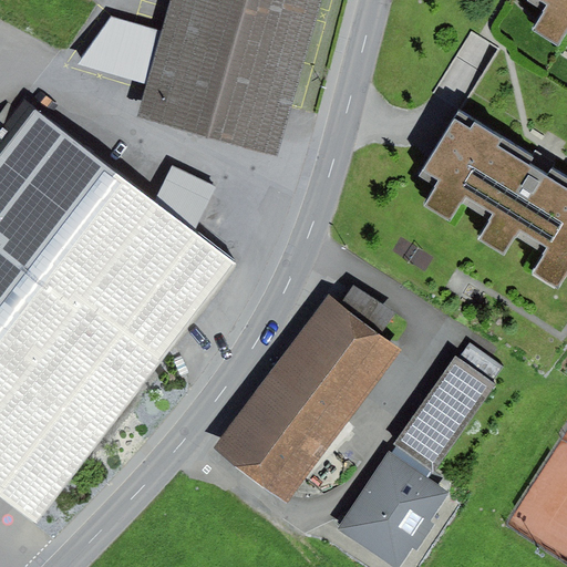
[(320,0),(172,0),(163,32),(148,85),(140,116),(277,154),(320,0)]
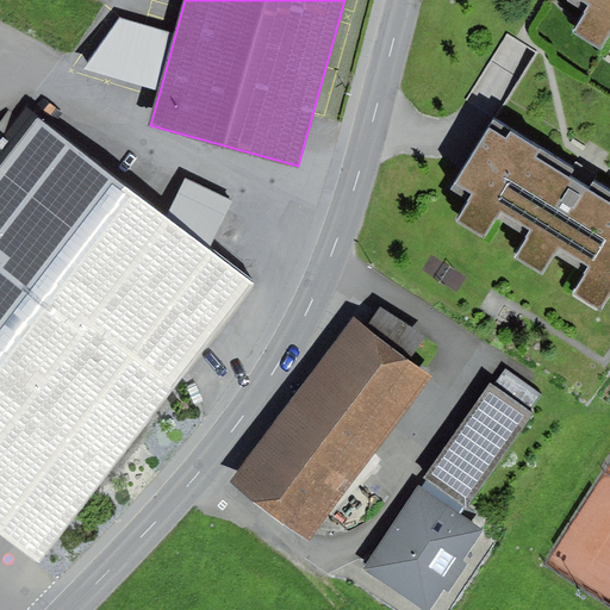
[(609,0),(570,0),(568,2),(587,14),(574,35),(601,51),(609,36),(609,0)]
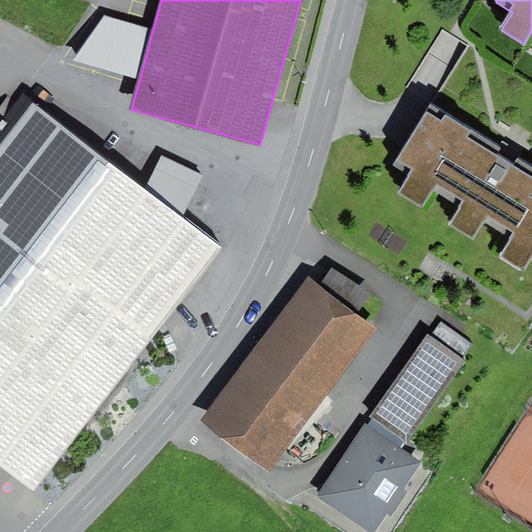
[(139,80),(153,30),(105,17),(73,61),(139,80)]
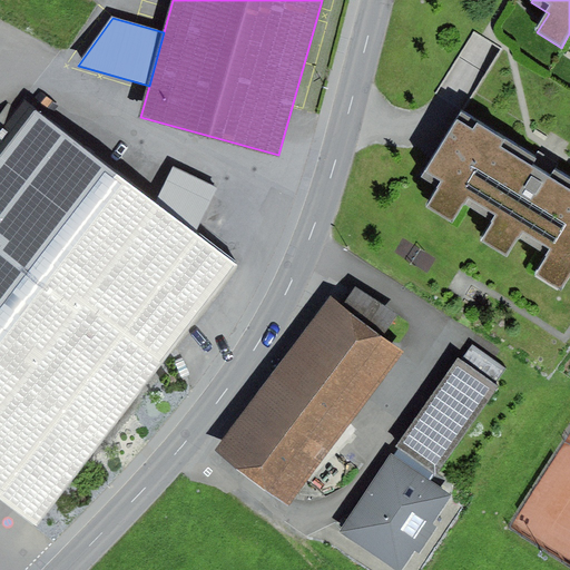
[(157,202),(27,101),(0,134),(0,492),(38,522),(238,265),(197,233),(157,202)]
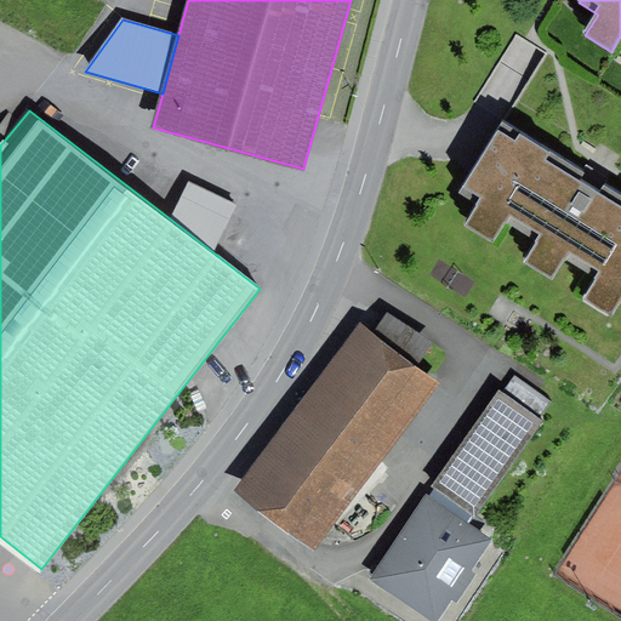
[(585,171),(503,121),(460,193),(480,205),(468,226),(494,241),(506,223),(536,241),(523,263),(554,281),(567,262),(596,279),(582,301),(613,319),(620,306),(620,192),(608,183),(600,194),(590,187),(579,181),(585,171)]
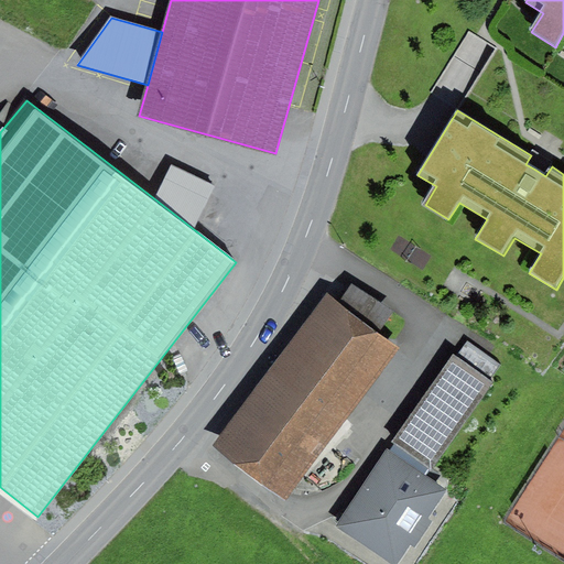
[(172,166),(155,199),(195,230),(215,185),(172,166)]
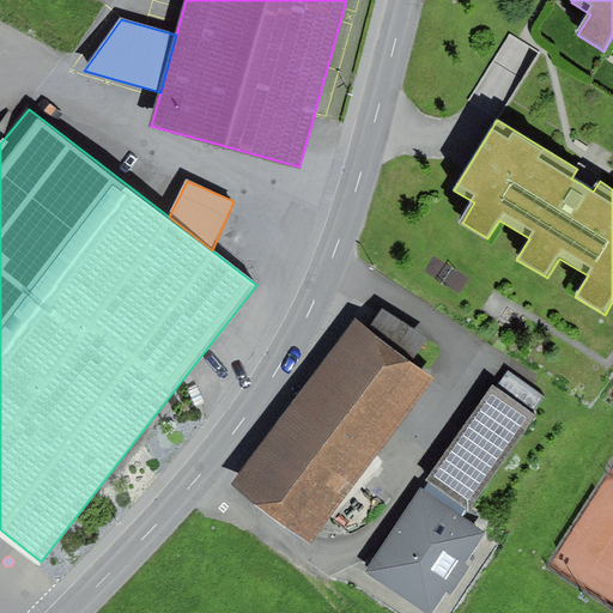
[(382,310),(369,329),(412,362),(429,339),(382,310)]
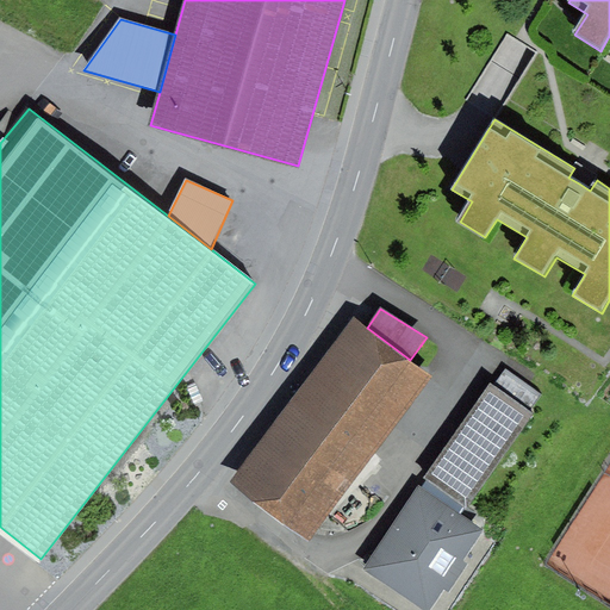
[(354,318),(231,484),(309,540),(433,378),(410,360),(367,328),(354,318)]
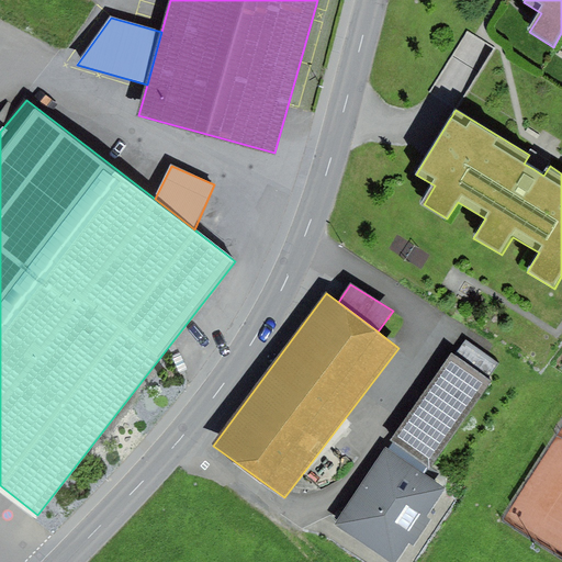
[(456,356),(452,353),(390,441),(394,445),(428,468),(430,470),(492,382),(487,380),(499,363),(467,340),(456,356)]
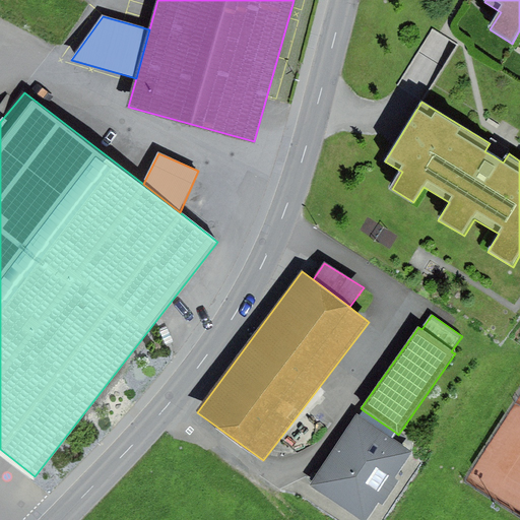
[(396,433),(365,411),(360,417),(392,439),(396,433)]
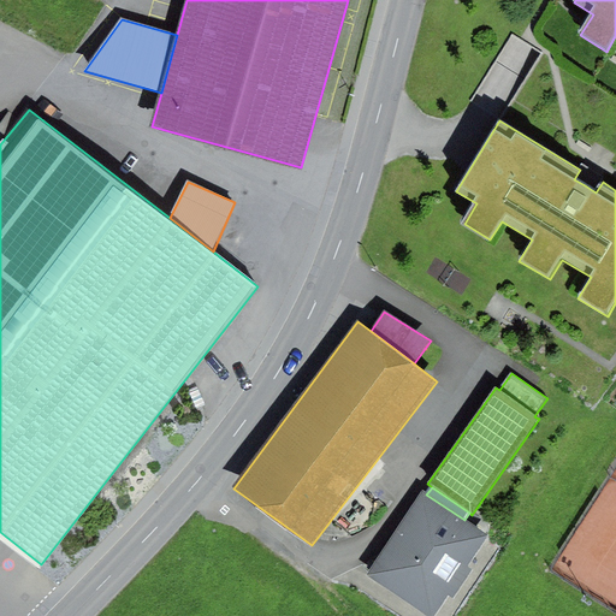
[(424,492),(367,575),(427,615),(433,615),(448,594),(454,599),(473,570),(467,567),(487,535),(465,520),(426,495),(424,492)]
